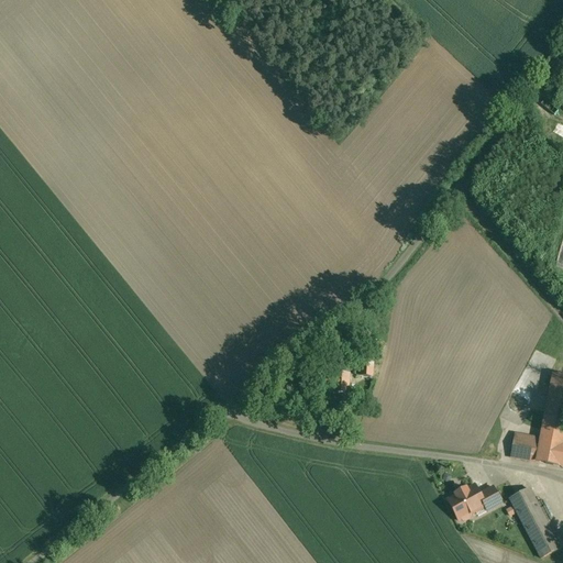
[(373,377),(374,360),(361,359),(359,376),(373,377)]
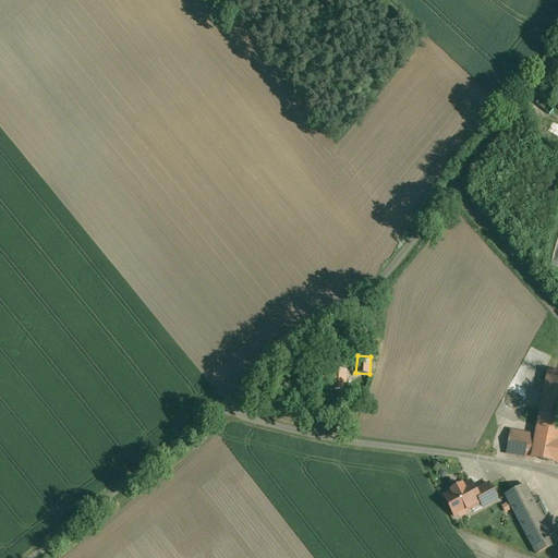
[(347,390),(347,371),(323,371),(322,389),(347,390)]
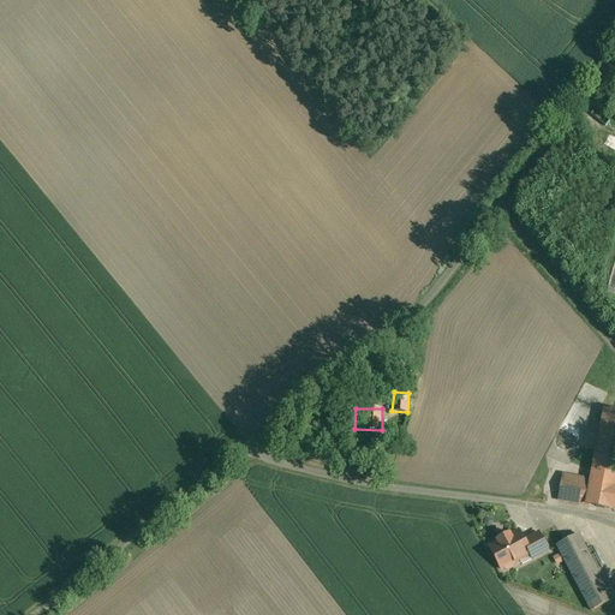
[(614,411),(605,410),(592,481),(614,484),(614,411)]
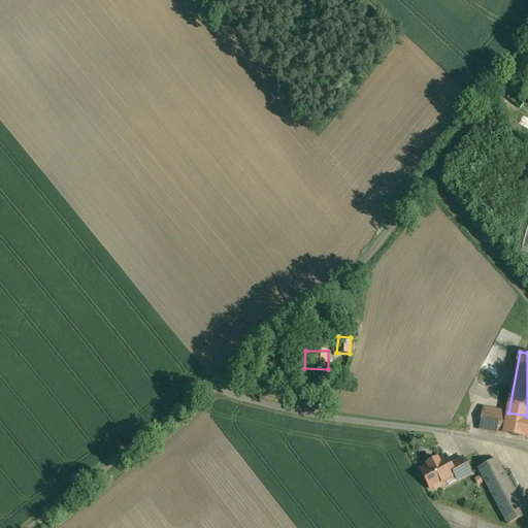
[(527,416),(508,413),(484,408),(480,429),(524,436),(527,417),(527,416)]
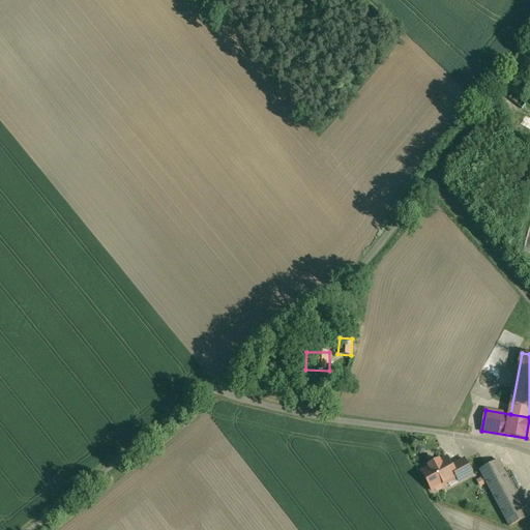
[(447,458),(422,472),(433,491),(434,490),(438,492),(444,488),(444,484),(458,477),(455,475),(457,474),(452,466),(447,458)]
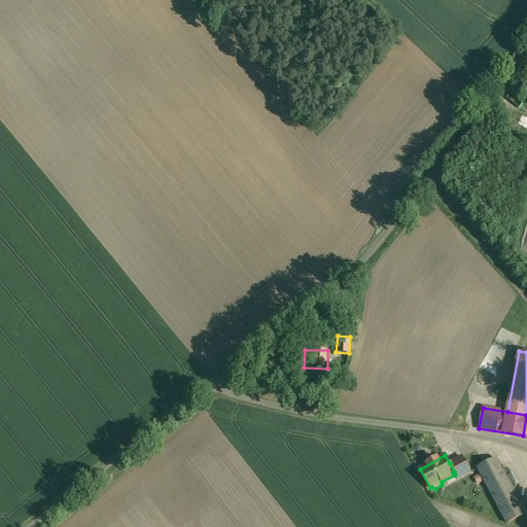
[(462,456),(450,463),(454,471),(453,472),(455,475),(457,480),(470,472),(462,456)]
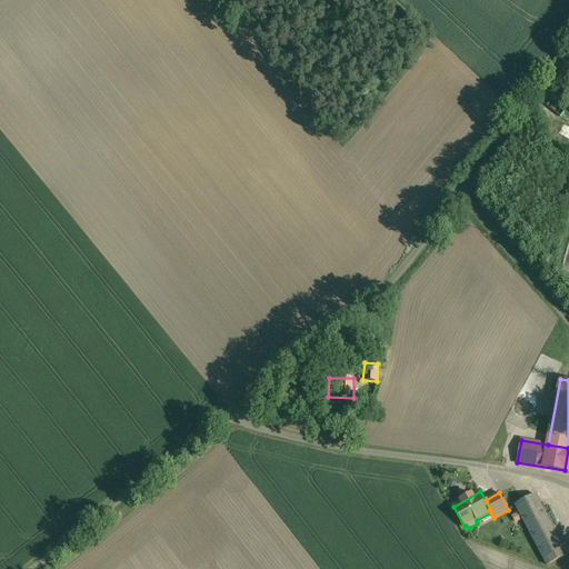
[(568,555),(536,495),(516,506),(547,565),(568,555)]
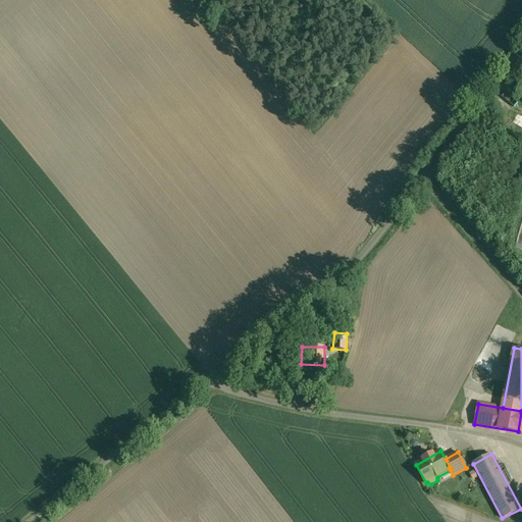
All buildings are outlined.
